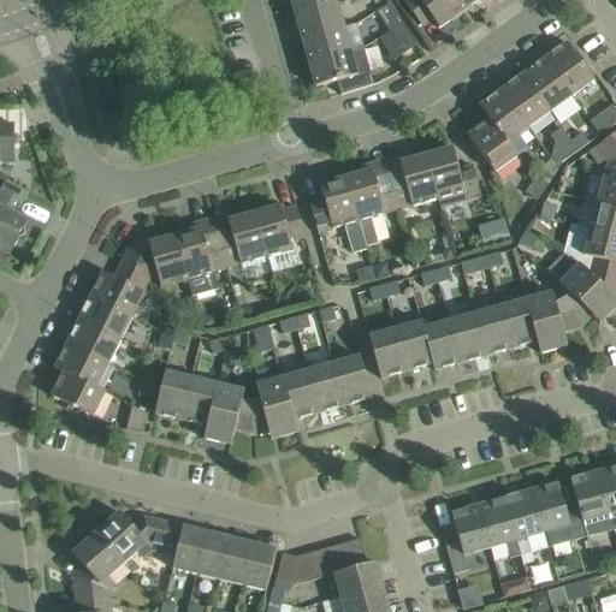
[(338,3),(337,0),(291,0),(296,15),(338,3)]
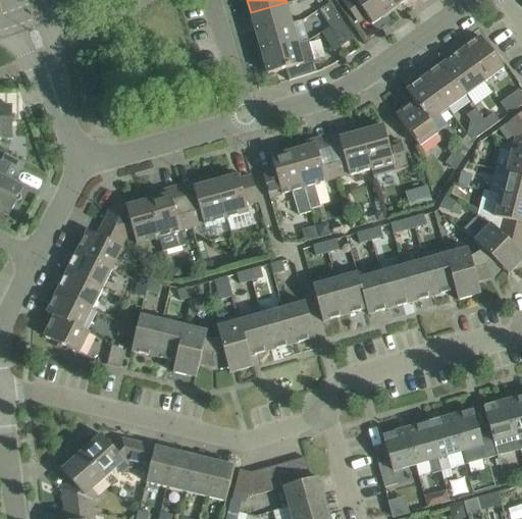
[(372,21),(390,9),(383,0),(343,0),(357,19),(366,12),(372,21)]
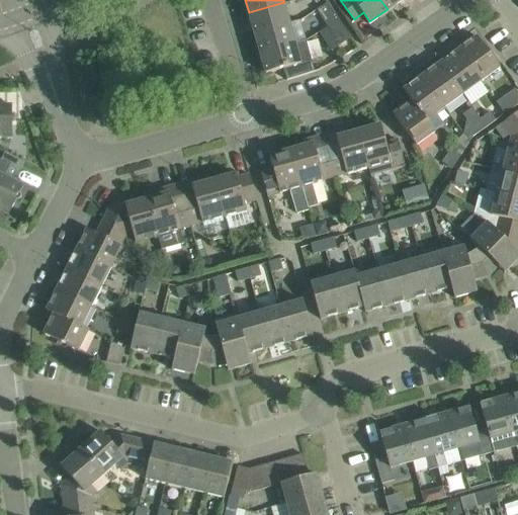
[(380,0),(387,9),(399,0),(380,0)]
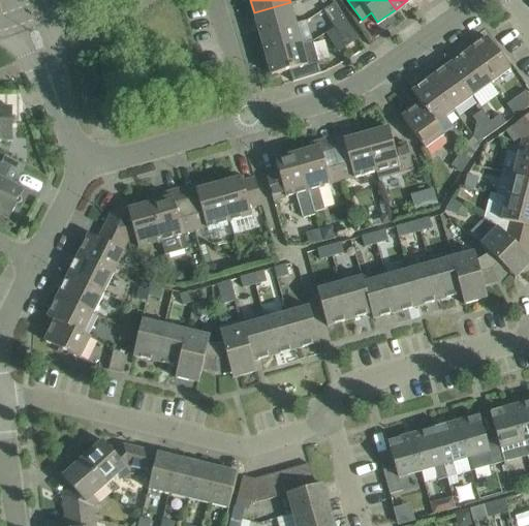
[(290,2),(254,12),(259,32),(296,22),(290,2)]
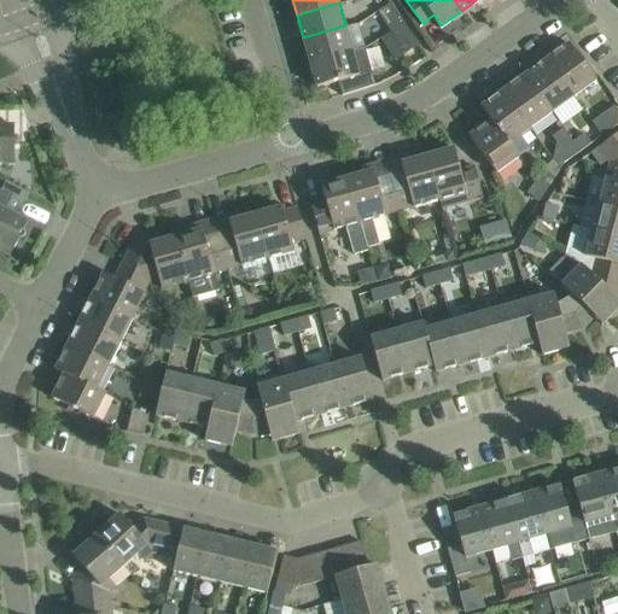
[(396,9),(383,17),(389,27),(402,18),(418,42),(404,22),(396,9)]
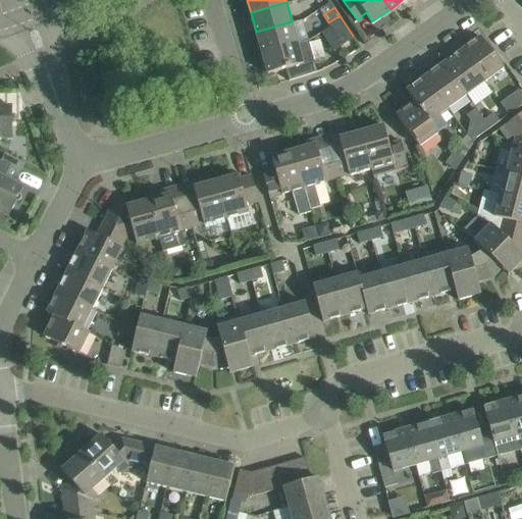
[(342,42),(353,36),(340,15),(328,22),(342,42)]
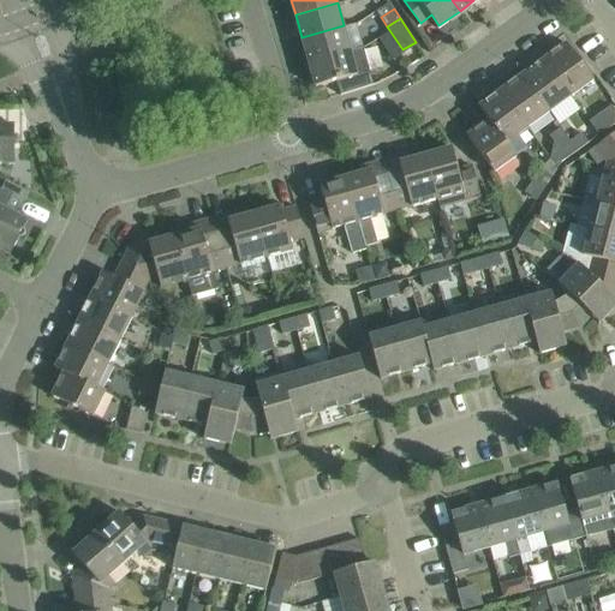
[(350,49),(344,25),(302,37),(308,61),(350,49)]
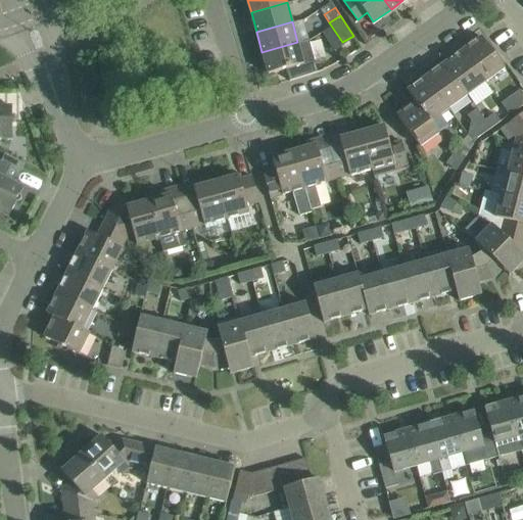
[(463,47),(485,80),(504,65),(481,34),(463,47)]
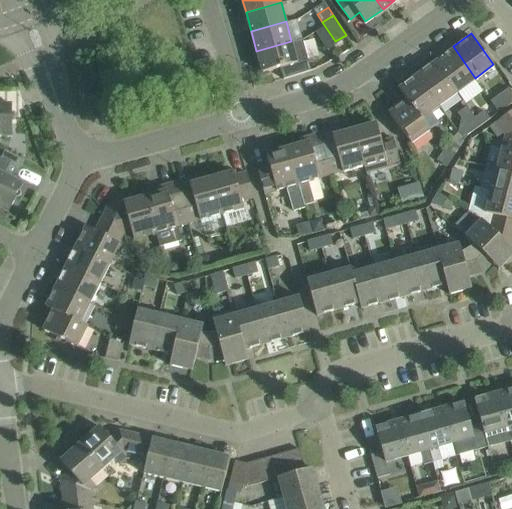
[(307,57),(302,39),(292,42),(291,41),(256,51),(262,70),(280,65),(284,77),(300,73),(307,70),(304,59),(307,57)]
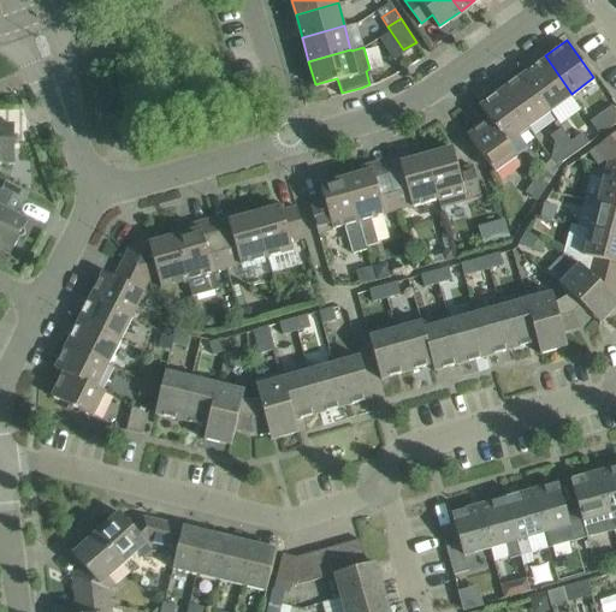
[(545,55),(523,71),(550,110),(572,94),(545,55)]
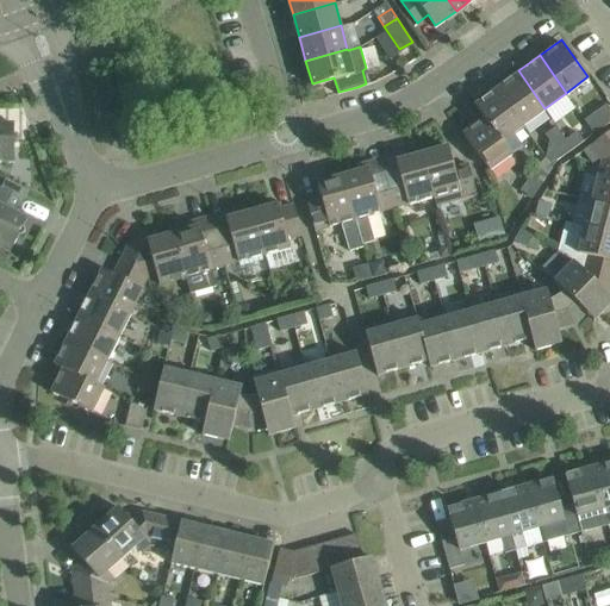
[(545,108),(518,70),(497,87),(523,124),(545,108)]
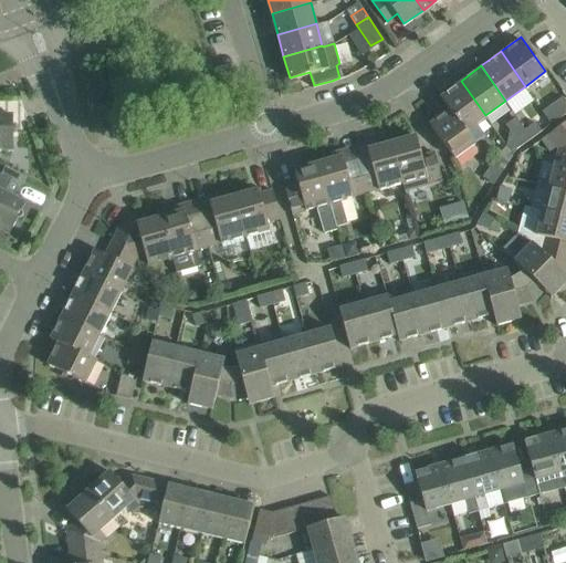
[(475,122),(485,115),(461,81),(442,94),(451,107),(474,141),(484,134),(475,122)]
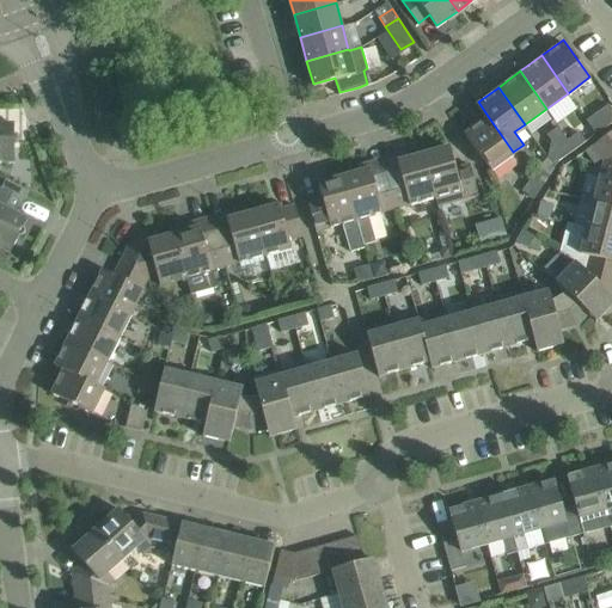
[(611,120),(611,108),(609,103),(586,118),(595,133),(611,120)]
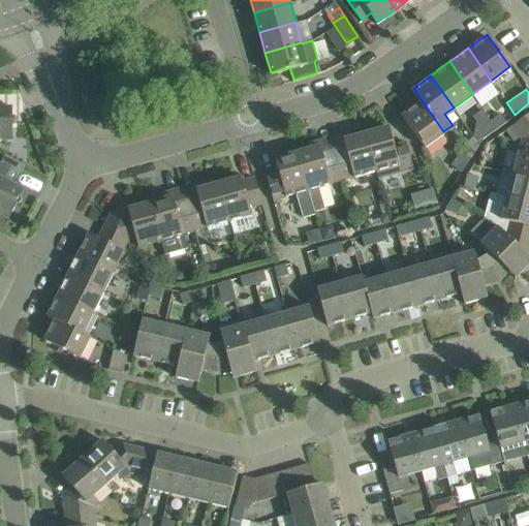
[(424,146),(443,131),(422,100),(401,114),(424,146)]
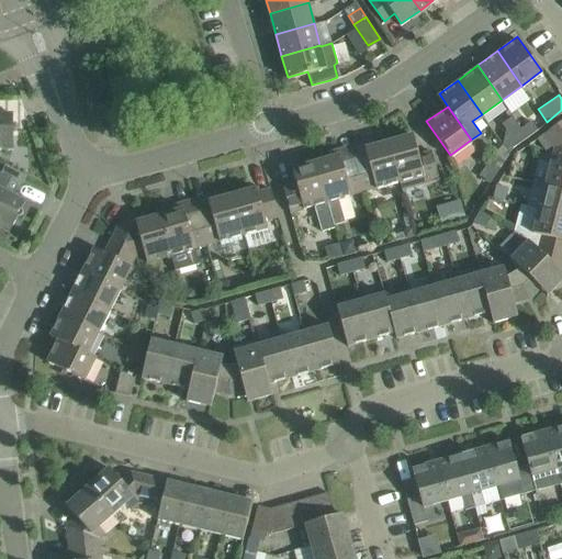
[(0,109),(0,147),(12,147),(12,112),(0,112),(0,110),(0,109)]
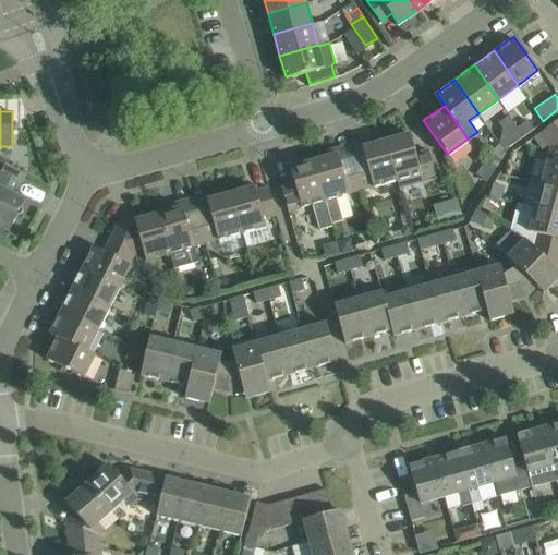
[(547,142),(557,134),(557,117),(540,130),(547,142)]
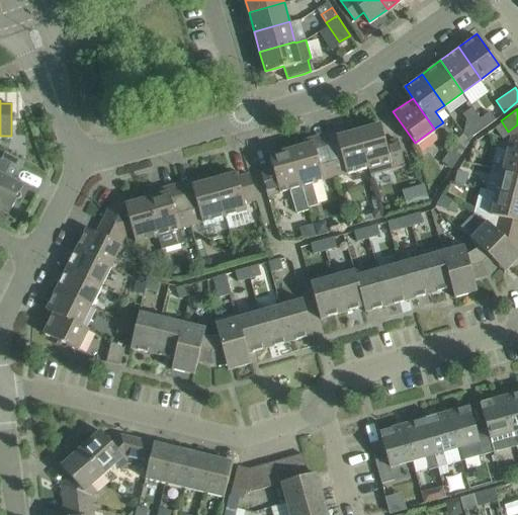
[(490,109),(480,116),(486,124),(495,117),(490,109)]
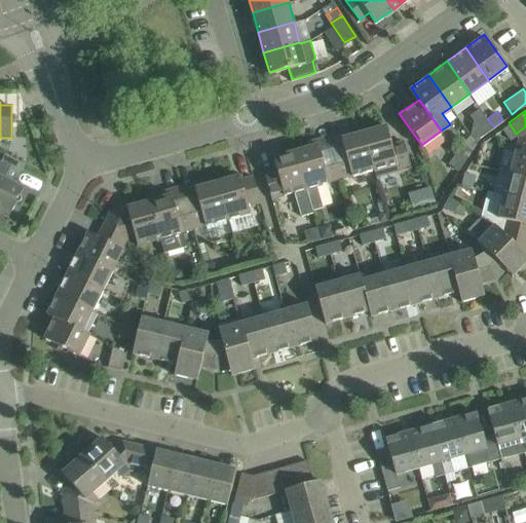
[(483,133),(493,126),(487,118),(478,125),(479,126),(470,133),(470,134),(476,143),(480,137),(483,133)]
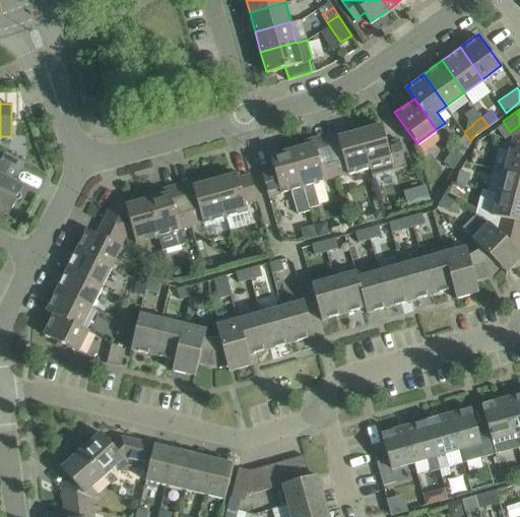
[(510,132),(503,121),(496,126),(504,137),(510,132)]
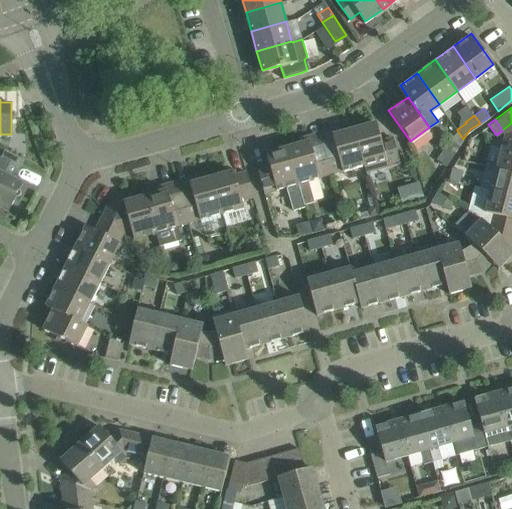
[(354,127),(364,163),(366,170),(400,161),(393,136),(381,139),(376,121),(354,127)]
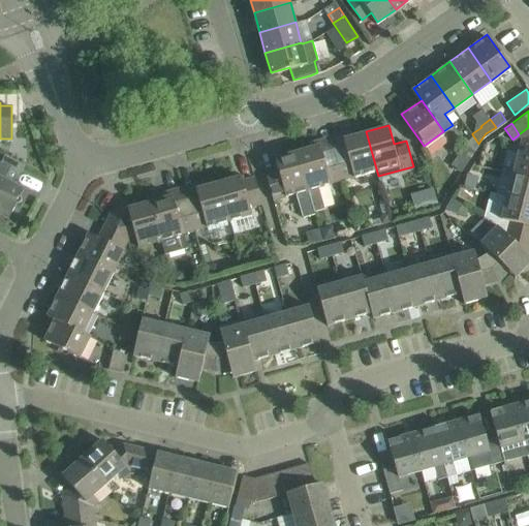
[(528,127),(519,134),(522,137),(528,140),(528,127)]
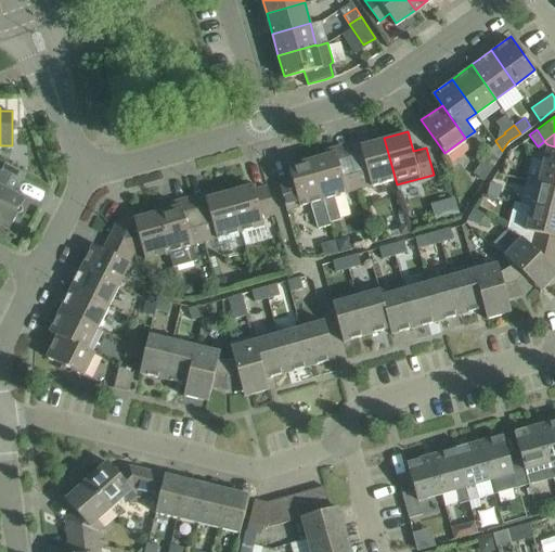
[(395,177),(384,138),(370,142),(369,136),(358,139),(360,148),(348,151),(358,185),(370,182),(371,183),(395,177)]
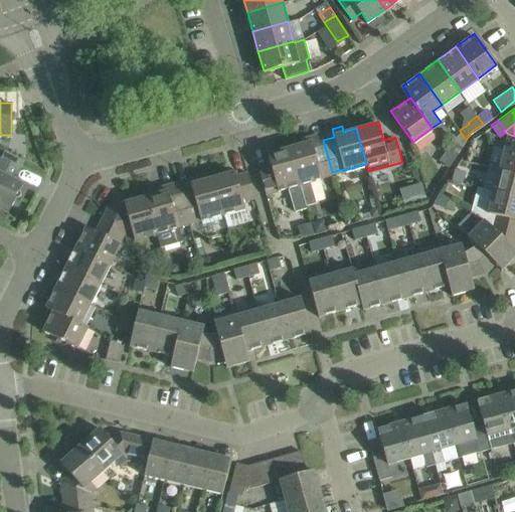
[(462,145),(466,140),(460,131),(453,140),(447,150),(455,155),(462,145)]
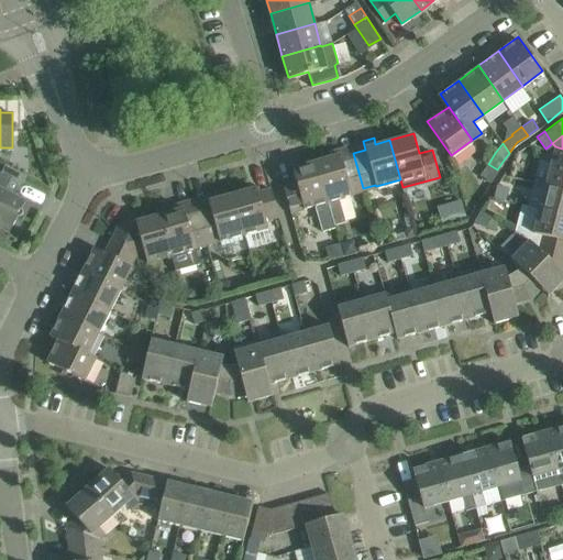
[(545,185),(562,188),(562,149),(555,146),(545,185)]
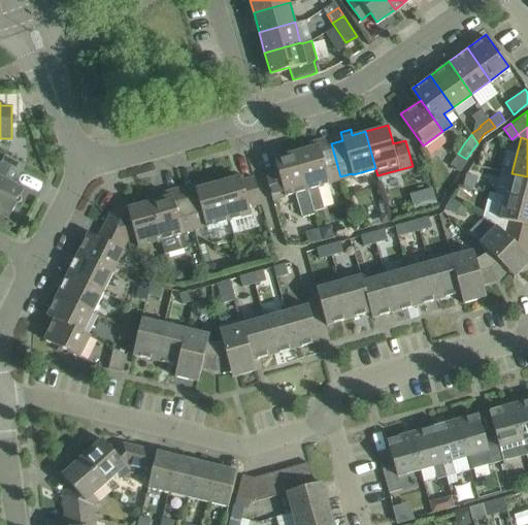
[(309,146),(297,151),(307,187),(306,188),(312,209),(324,206),(318,185),(329,181),(329,179),(340,176),(331,143),(320,146),(318,138),(308,141),(309,146)]
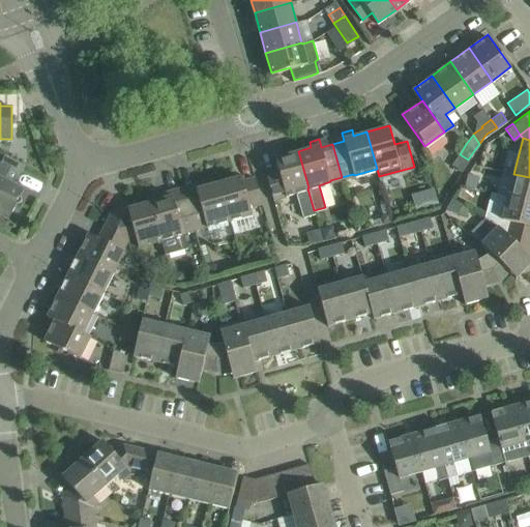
[(308,187),(298,151),(275,157),(278,169),(266,173),(273,198),(296,192),(303,216),(315,212),(307,188),(308,187)]
